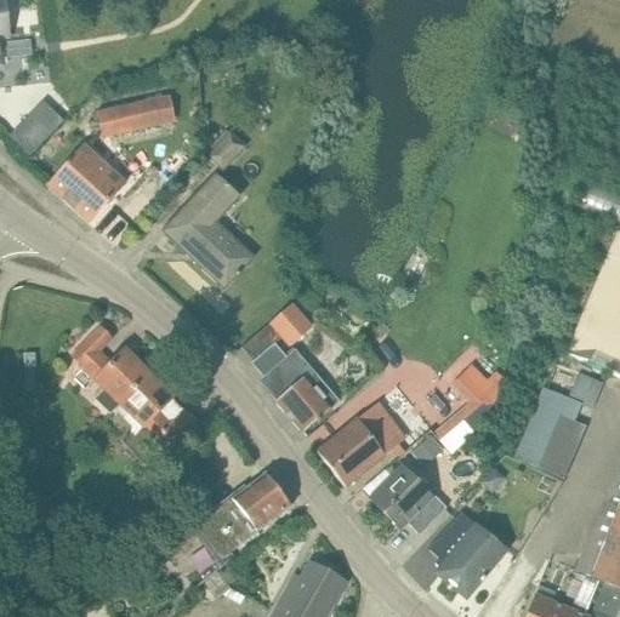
[(177,121),(172,96),(97,113),(103,137),(177,121)]
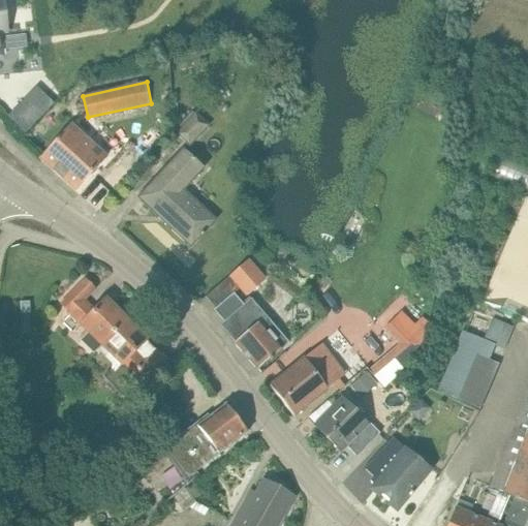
[(36,84),(6,111),(25,131),(55,103),(36,84)]
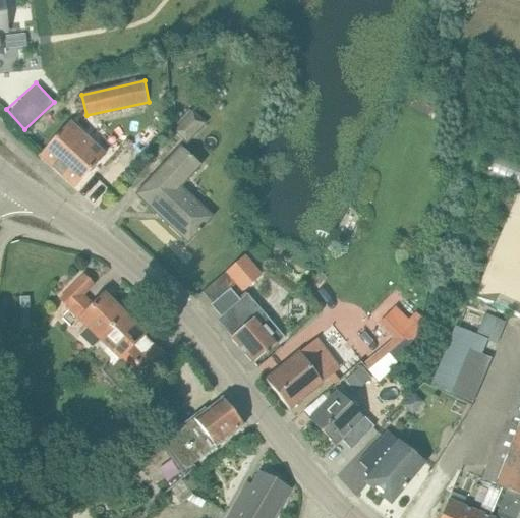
[(186,137),(205,118),(191,105),(173,125),(186,137)]
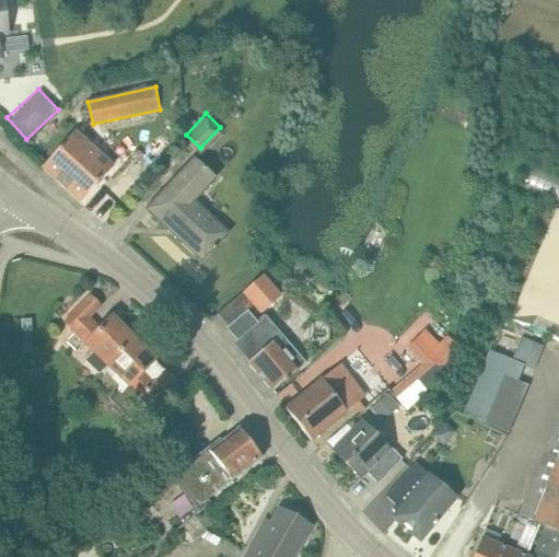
[(81,199),(95,183),(113,163),(77,130),(44,165),(81,199)]
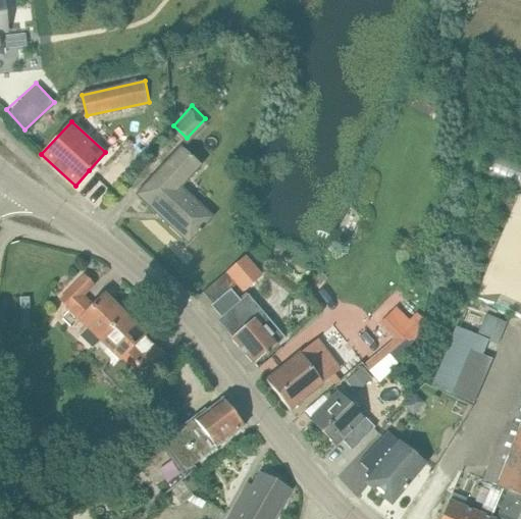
[(199,231),(202,228),(214,215),(179,184),(200,162),(181,145),(138,193),(189,240),(198,230),(199,231)]
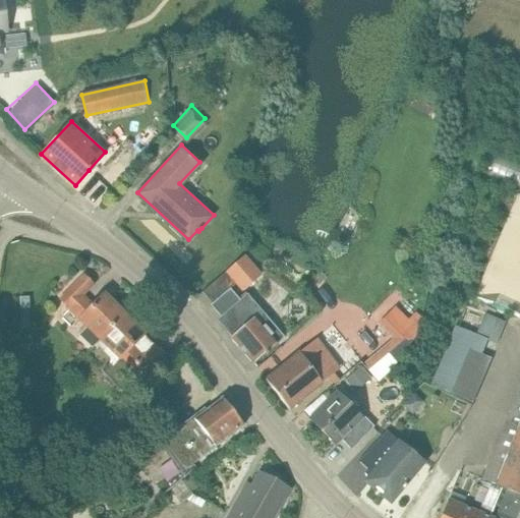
[(519,161),(486,154),(482,174),(519,182),(519,161)]
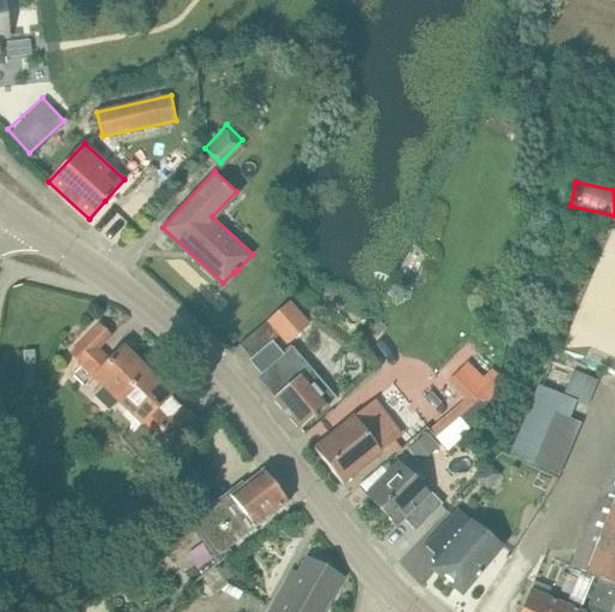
[(290,299),(268,318),(282,332),(290,325),(296,332),(308,321),(290,299)]
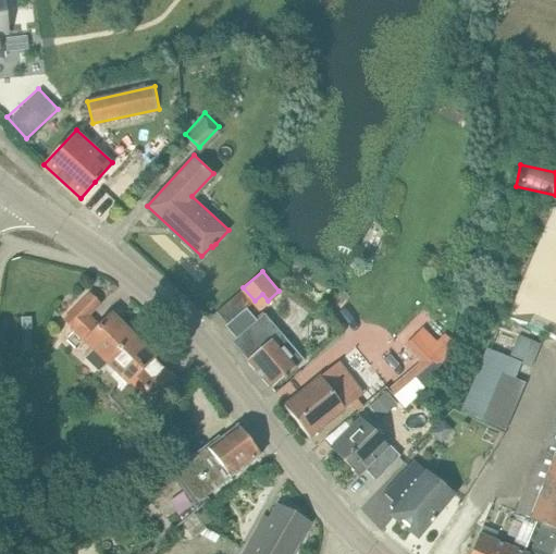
[(109,360),(133,334),(112,314),(99,327),(88,316),(100,303),(89,292),(83,298),(84,299),(65,317),(96,347),(86,356),(99,369),(108,359),(109,360)]
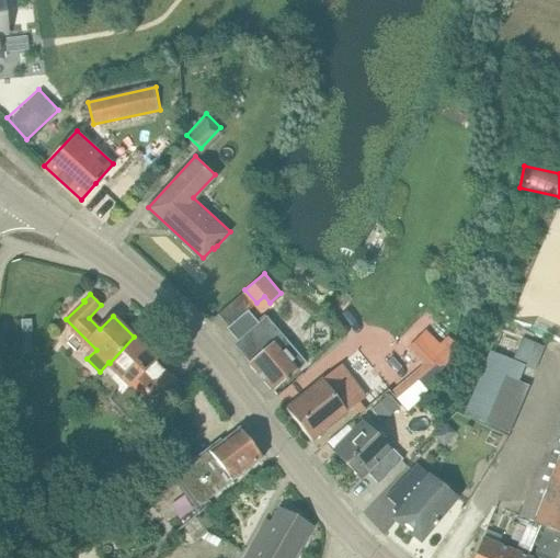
[(239,339),(235,342),(251,361),(250,362),(274,389),(286,379),(287,379),(289,378),(288,377),(307,361),(267,315),(259,321),(248,309),(228,327),(239,339)]
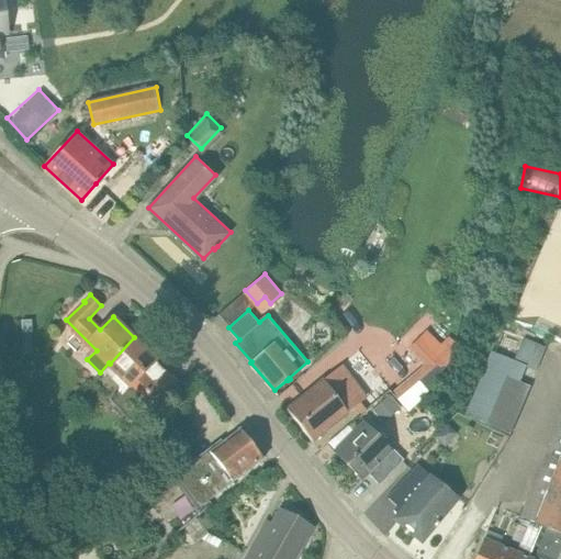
[(34,315),(21,315),(22,332),(35,332),(34,315)]
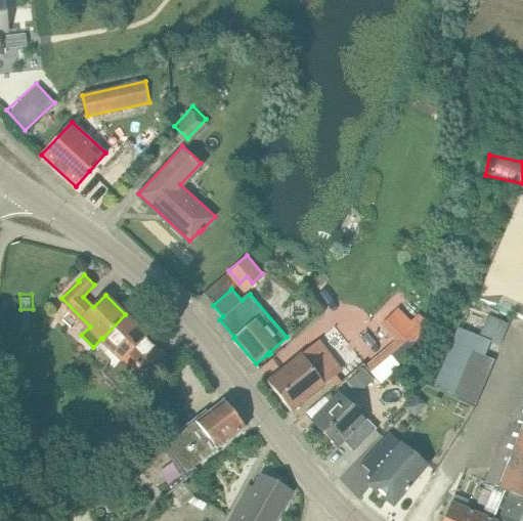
[(411,319),(404,327),(417,339),(422,330),(424,317),(419,312),(411,319)]
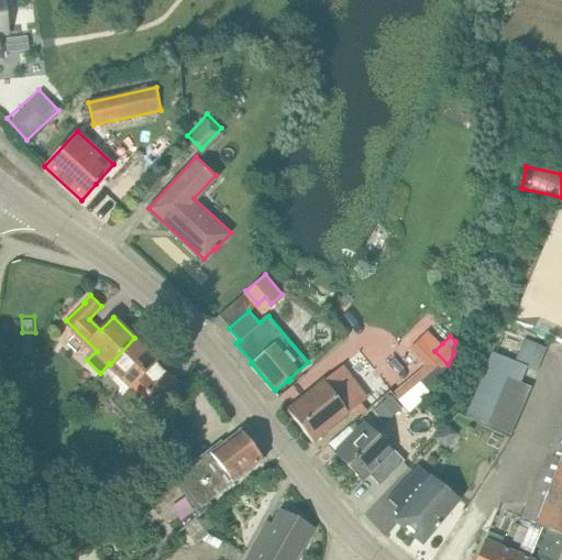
[(134,338),(110,364),(131,385),(123,394),(120,390),(111,398),(133,419),(150,403),(150,404),(162,392),(164,394),(177,381),(167,371),(167,372),(155,360),(156,360),(134,338)]
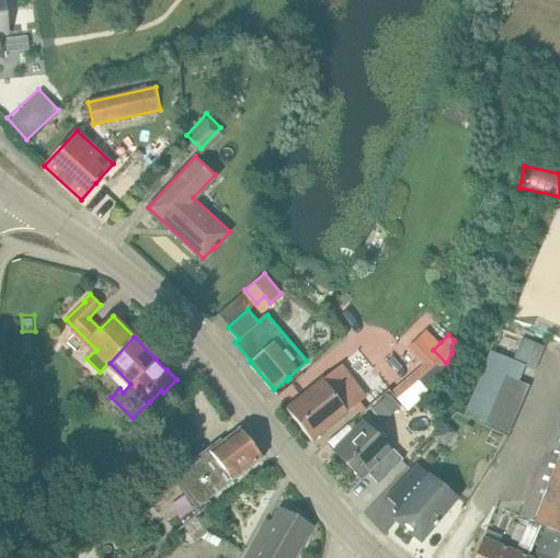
[(433,350),(421,339),(411,349),(437,374),(447,364),(446,363),(433,350)]
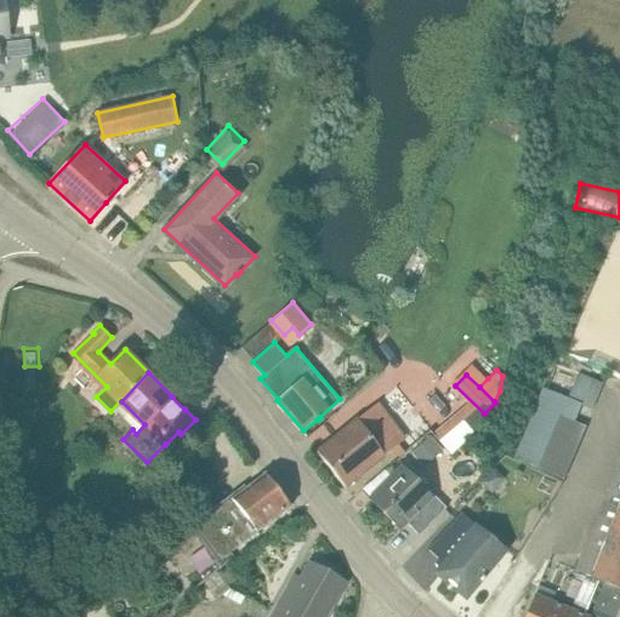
[(523,489),(555,501),(584,423),(573,418),(580,399),(540,384),(510,462),(530,469),(523,489)]
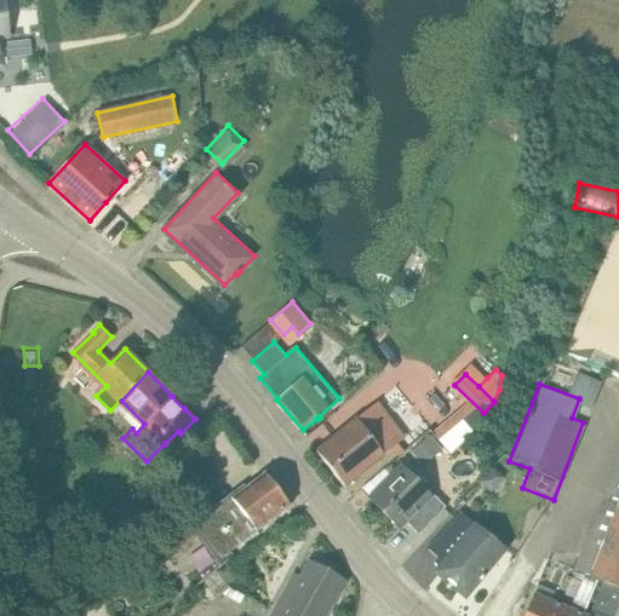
[(377,401),(316,449),(344,485),(364,470),(406,437),(377,401)]
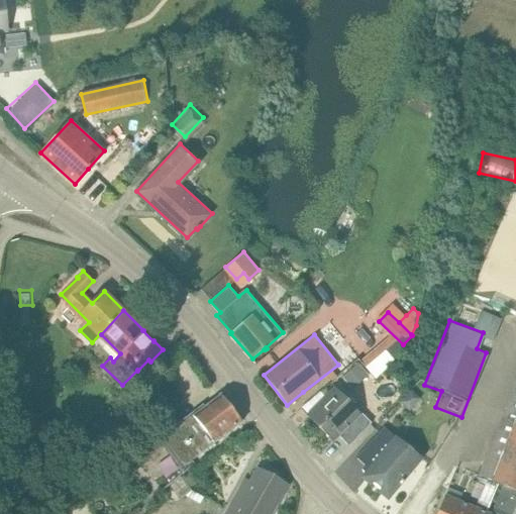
[(372,373),(362,360),(347,371),(357,384),(372,373)]
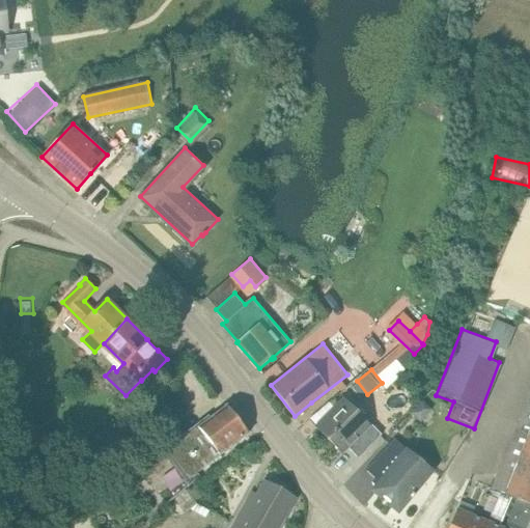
[(17,384),(10,398),(24,404),(31,390),(17,384)]
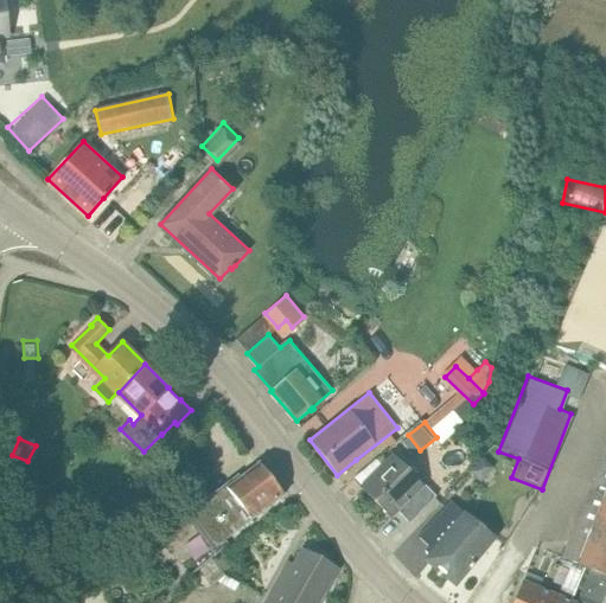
[(605,441),(561,551),(605,569),(605,441)]
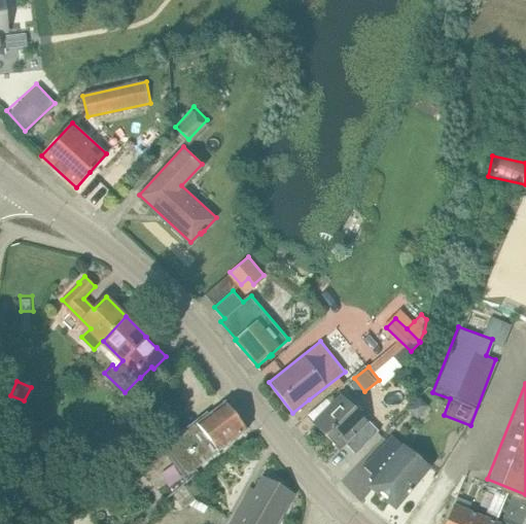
[(356,452),(371,438),(379,429),(367,418),(365,420),(342,395),(315,422),(340,447),(345,442),(356,452)]
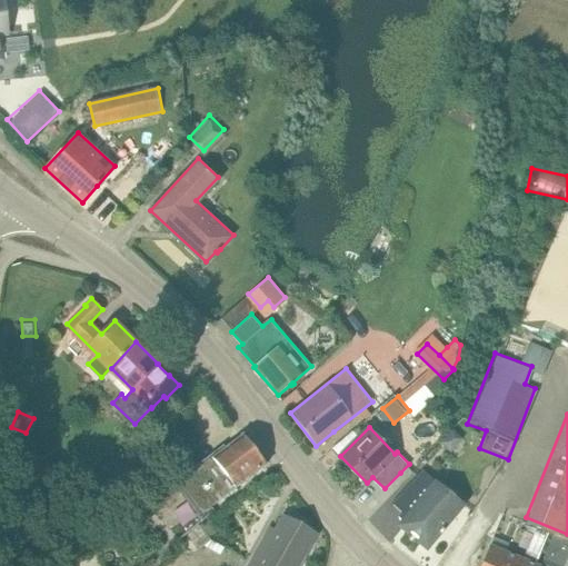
[(461,437),(452,429),(442,442),(450,449),(461,437)]
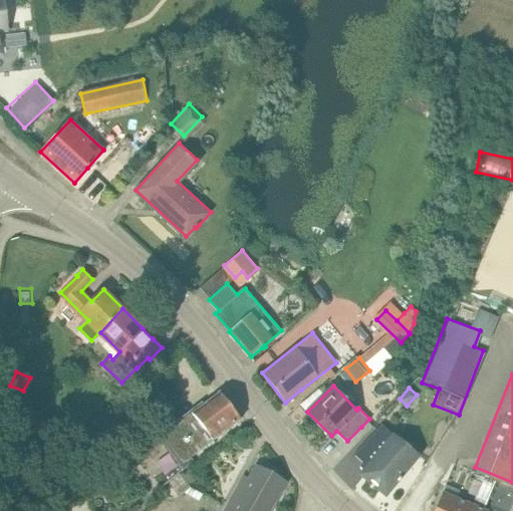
[(187,414),(169,428),(158,414),(134,433),(149,453),(173,434),(190,457),(241,418),(220,391),(204,403),(203,402),(187,414)]
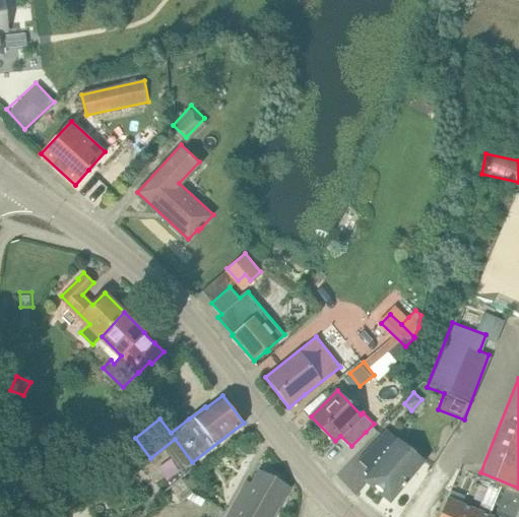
[(386,427),(373,443),(359,457),(369,467),(366,471),(371,475),(369,478),(390,497),(400,483),(418,461),(397,444),(396,445),(393,442),(398,438),(386,427)]
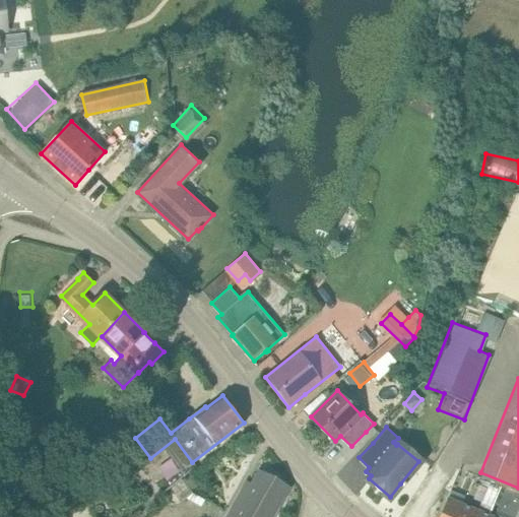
[(225,516),(270,516),(288,486),(260,469),(248,491),(243,487),(225,516)]
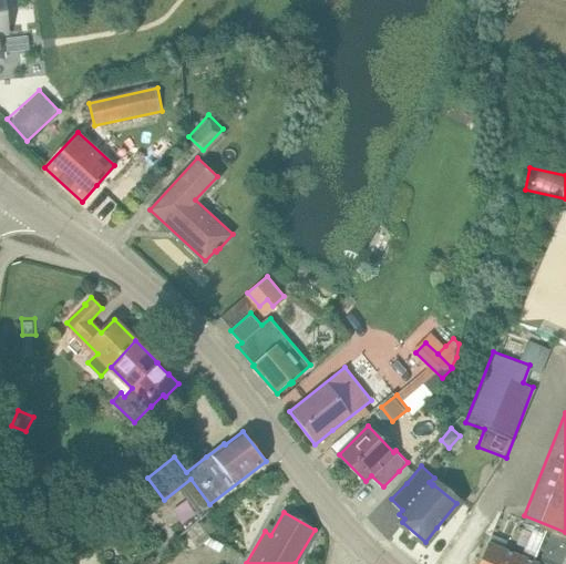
[(201,521),(188,530),(201,544),(205,540),(212,535),(209,533),(219,525),(211,515),(202,523),(201,521)]
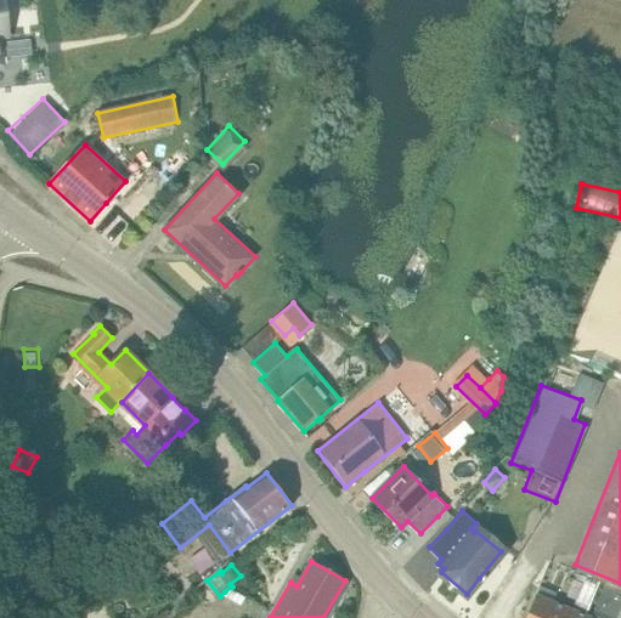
[(588,617),(590,614),(536,593),(525,617),(588,617)]
